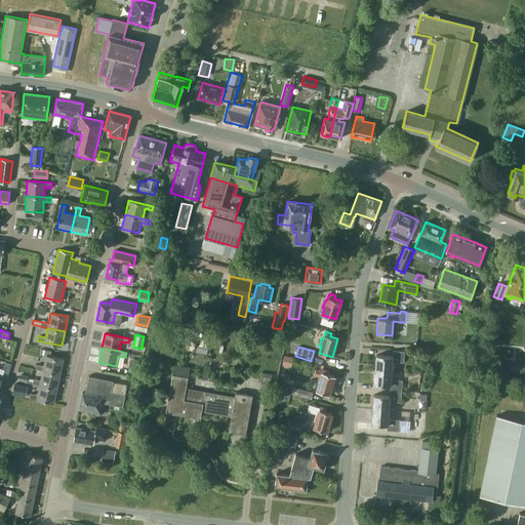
[(376,355),(375,369),(392,370),(392,361),(403,362),(404,351),(393,351),(392,356),(376,355)]
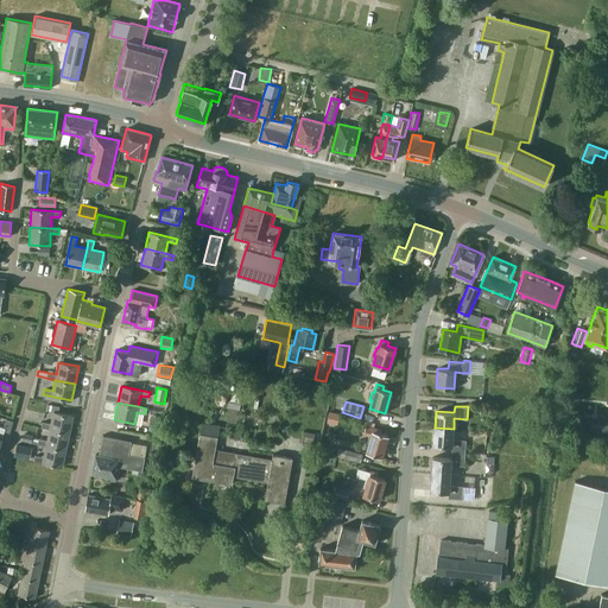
[(337,425),(340,413),(329,411),(327,423),(337,425)]
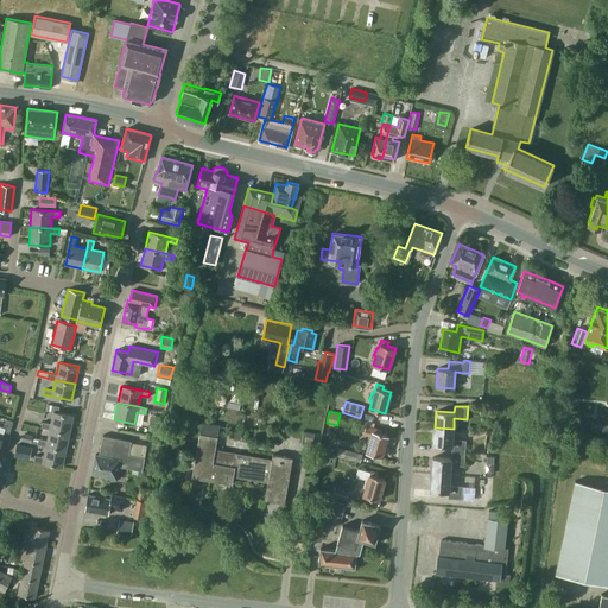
[(43,422),(42,428),(50,429),(70,434),(74,416),(58,412),(57,412),(55,412),(54,412),(51,424),(50,423),(43,422)]
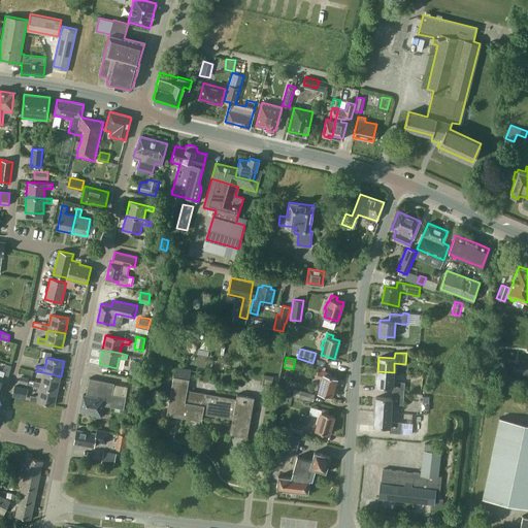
[(5,363),(3,370),(4,371),(3,374),(4,374),(8,375),(11,365),(7,364),(5,363)]
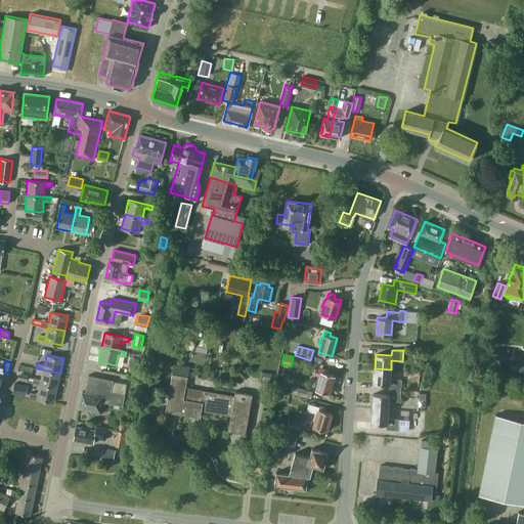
[(321,367),(315,366),(313,375),(317,376),(316,382),(317,383),(315,389),(329,393),(335,375),(328,373),(329,369),(321,367)]
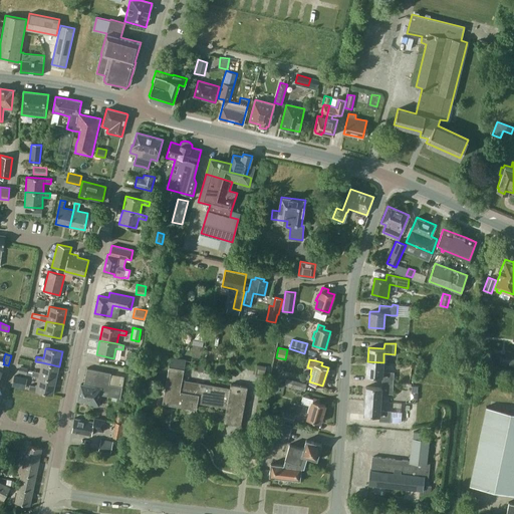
[(382,371),(383,362),(367,361),(366,375),(381,376),(381,381),(393,382),(394,371),(382,371)]
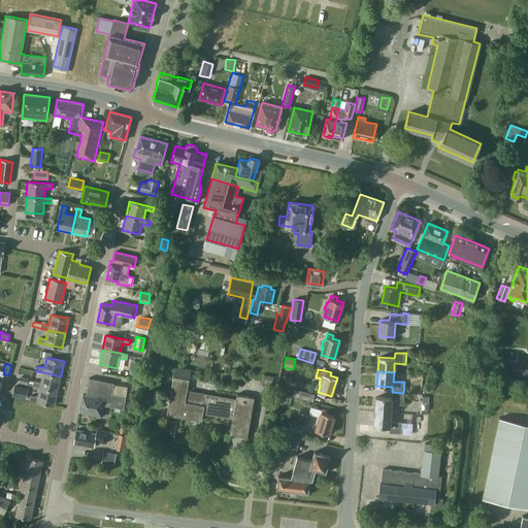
[(34,381),(33,386),(40,387),(58,391),(61,376),(43,372),(41,383),(34,381)]
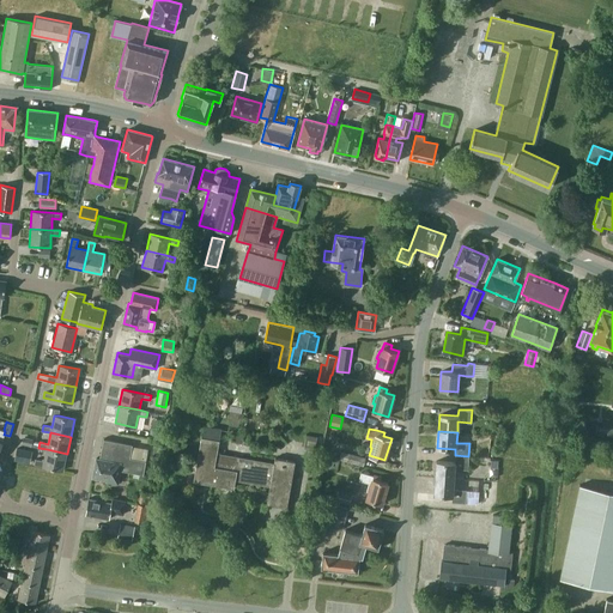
[(287,507),(295,461),(275,457),(274,463),(217,453),(219,439),(201,436),(194,480),(234,487),(235,479),(269,485),(267,503),(287,507)]
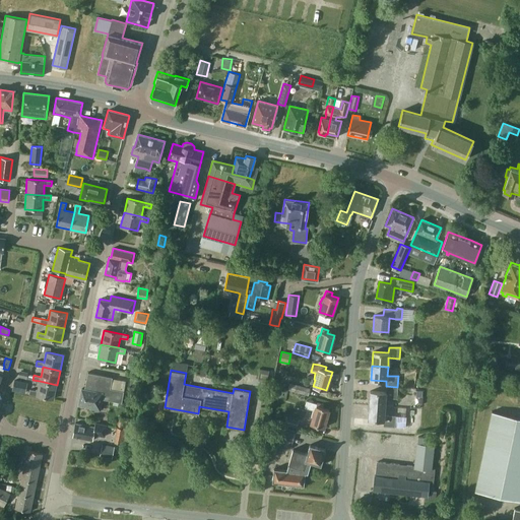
[(124,391),(123,390),(110,388),(112,377),(87,372),(84,389),(81,388),(78,404),(90,406),(90,408),(100,409),(102,398),(122,402),(122,400),(126,401),(128,392),(124,392),(124,391)]
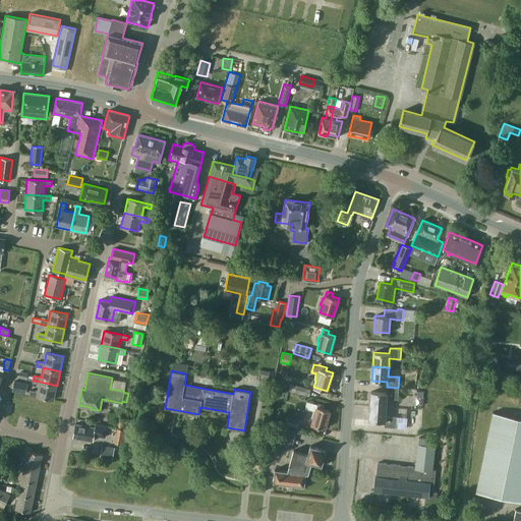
[(14,381),(12,391),(25,394),(27,383),(14,381)]
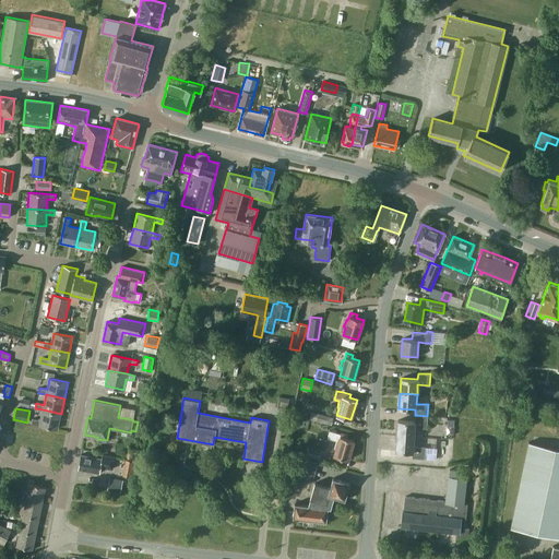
[(58,429),(61,414),(43,409),(40,420),(33,418),(32,424),(58,429)]
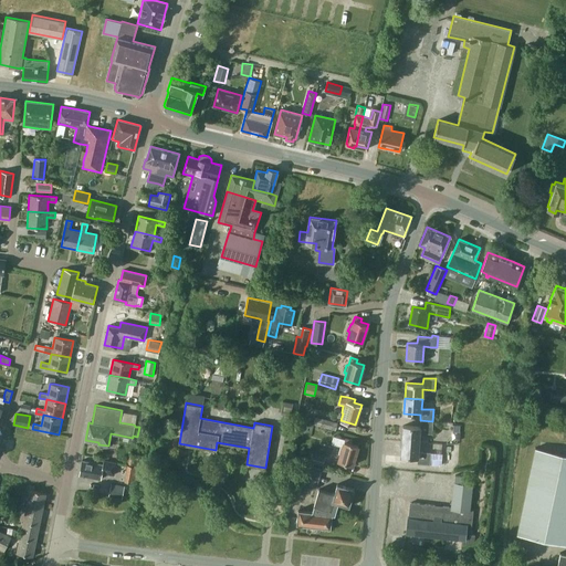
[(337,422),(315,416),(313,423),(335,430),(337,422)]
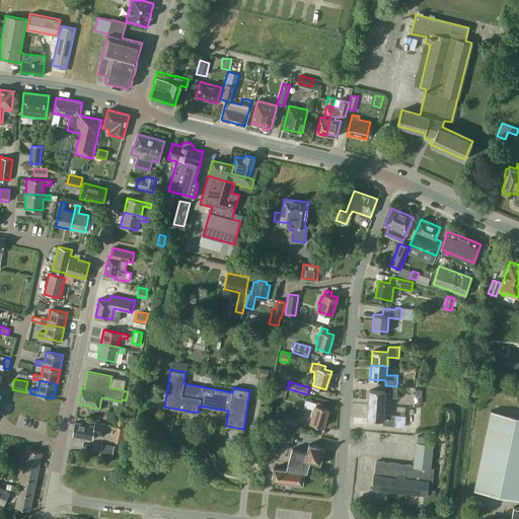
[(369,390),(368,404),(384,405),(385,396),(396,397),(396,386),(385,385),(385,391),(369,390)]
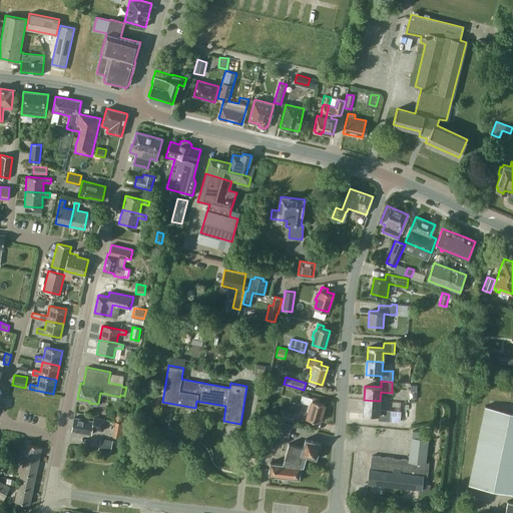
[(320,422),(325,404),(319,402),(320,399),(313,397),(313,398),(303,395),(301,402),(309,404),(307,411),(309,411),(307,418),(320,422)]
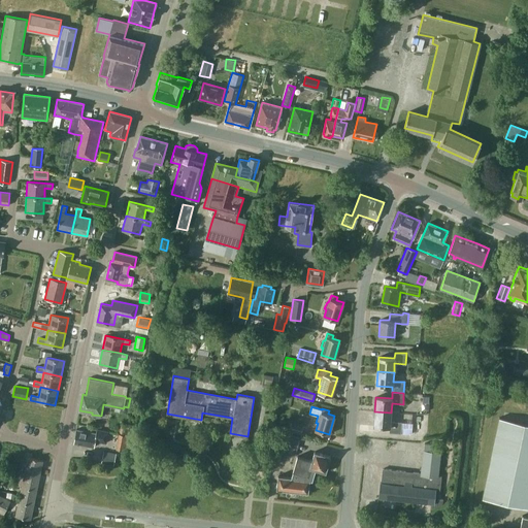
[(391,413),(374,411),(373,426),(390,427),(389,432),(401,433),(401,422),(390,421),(391,413)]
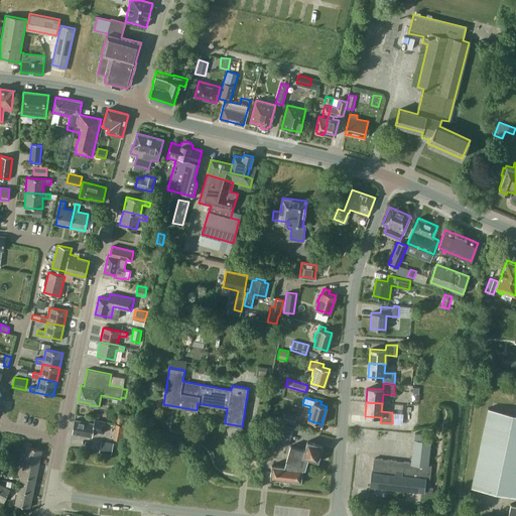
[(471,487),(515,496),(515,413),(488,408),(471,487)]
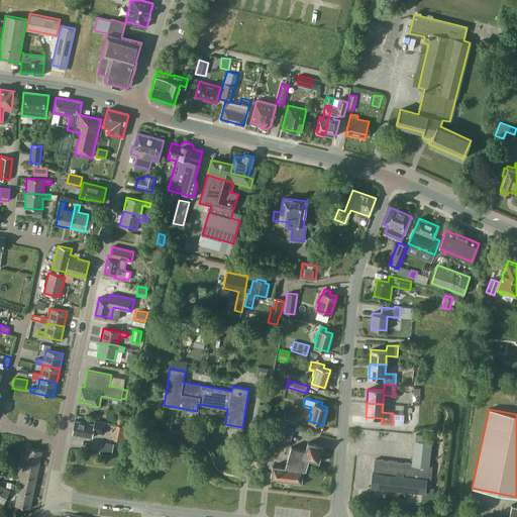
[(297,417),(285,414),(283,422),(294,425),(297,417)]
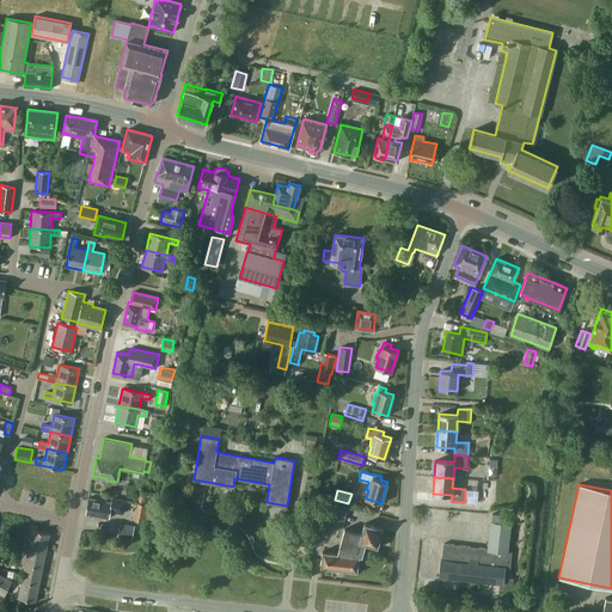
[(109,518),(110,512),(123,514),(126,500),(112,497),(111,502),(104,501),(89,497),(86,513),(109,518)]
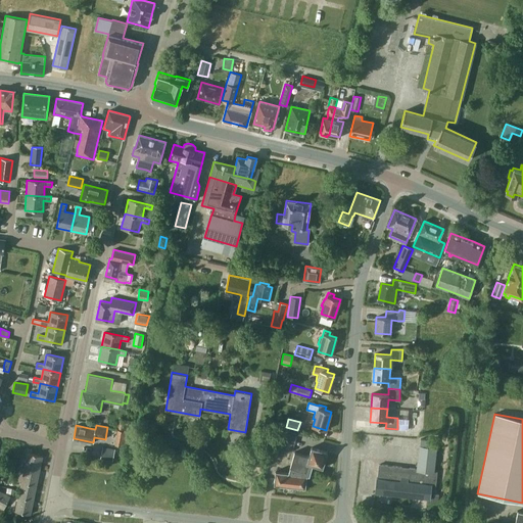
[(292,452),(297,433),(284,429),(278,447),(292,452)]
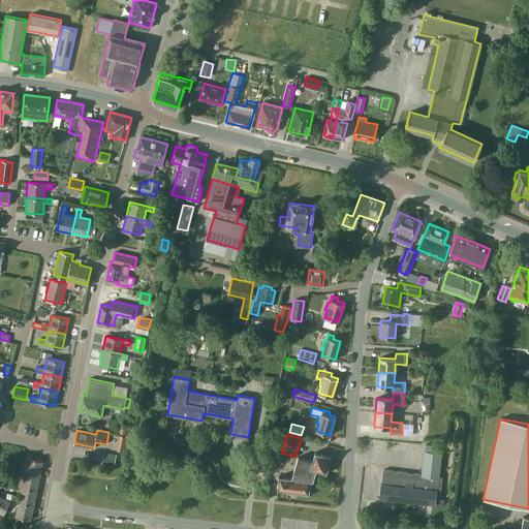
[(125,452),(128,436),(119,435),(116,449),(125,452)]
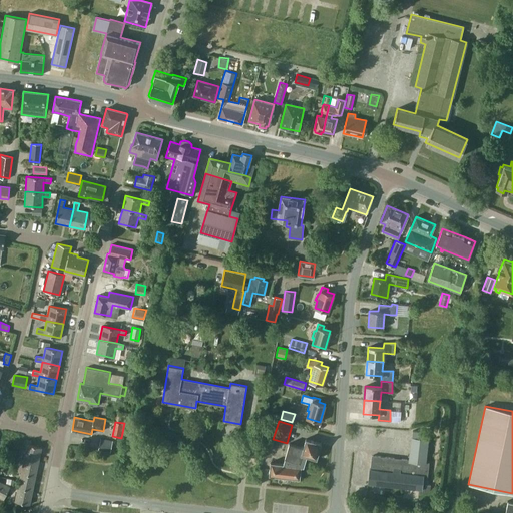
[(372,455),(371,469),(369,469),(368,483),(424,489),(426,487),(429,462),(426,462),(428,439),(411,437),(409,460),(402,459),(401,461),(394,460),(395,458),(372,455)]
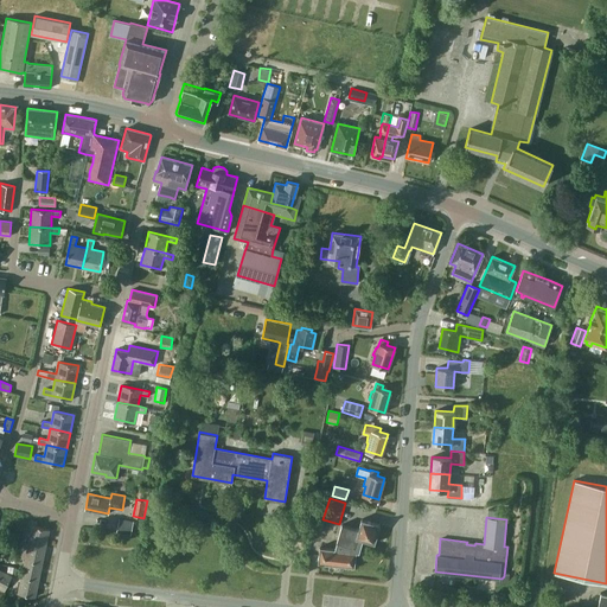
[(119,518),(116,532),(131,536),(133,521),(119,518)]
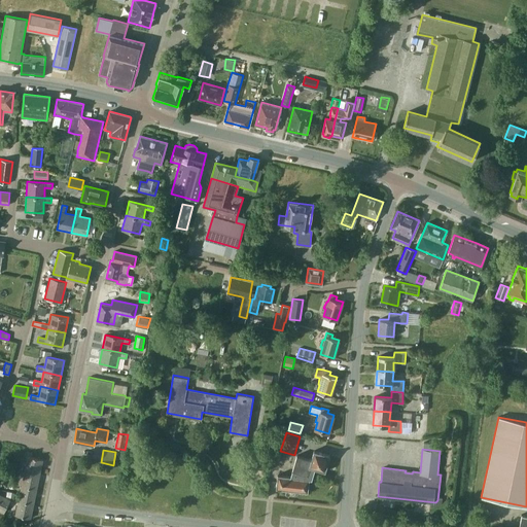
[(325,471),(325,469),(330,455),(314,451),(311,459),(296,455),(290,476),(278,475),(276,488),(280,488),(280,490),(286,491),(286,489),(297,490),(297,492),(304,493),(304,491),(308,491),(309,479),(311,479),(314,468),(325,471)]
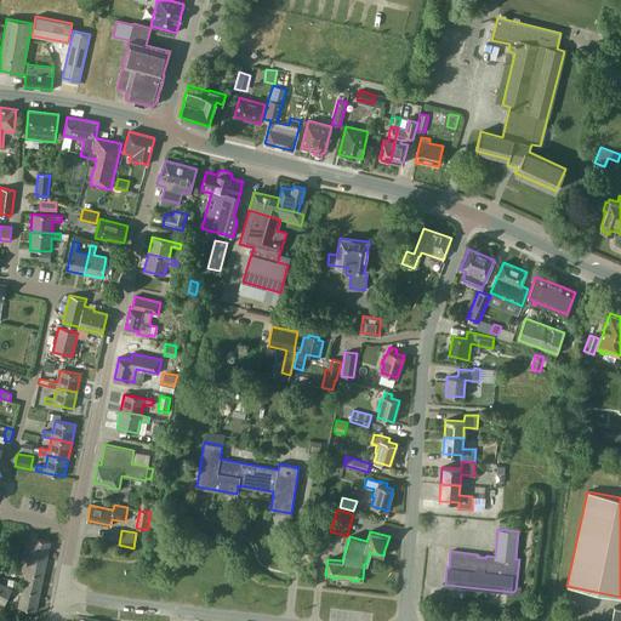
[(33,537),(29,556),(47,559),(51,541),(33,537)]
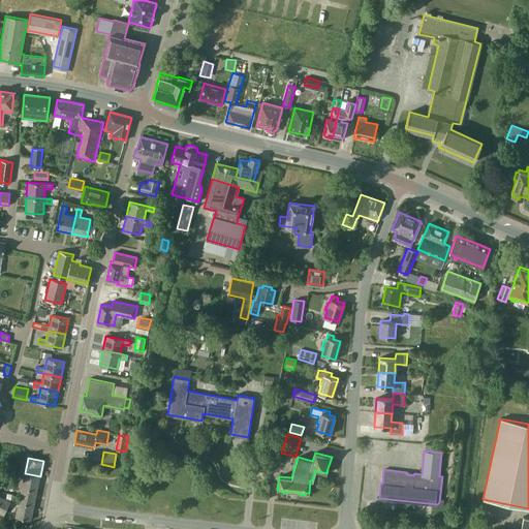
[(37,491),(40,476),(25,473),(22,488),(37,491)]
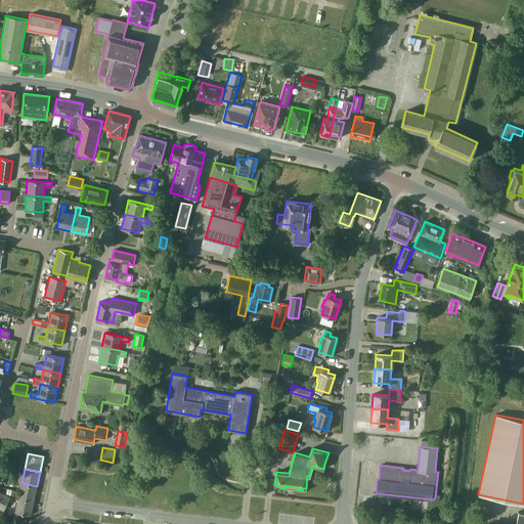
[(22,483),(18,497),(34,500),(37,486),(22,483)]
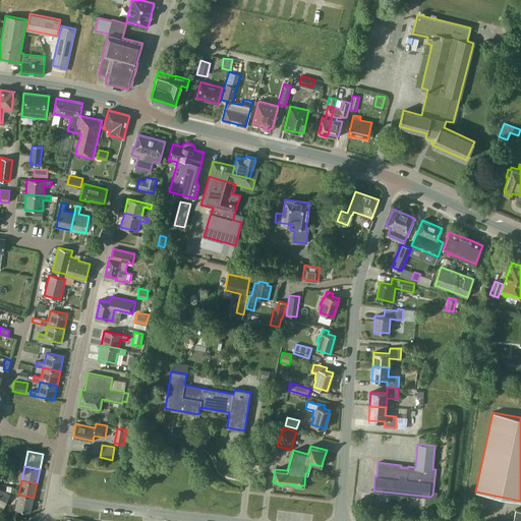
[(10,494),(0,488),(0,504),(4,507),(10,494)]
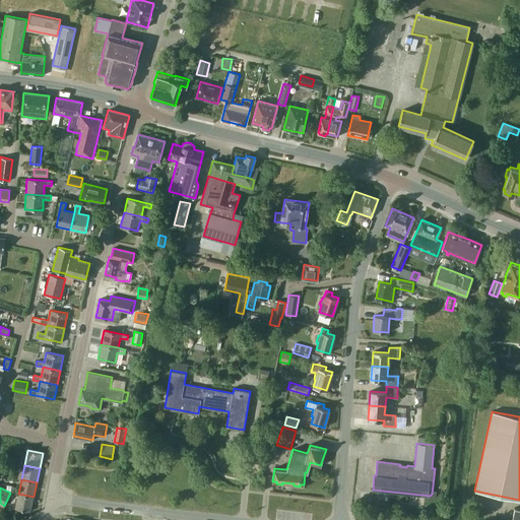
[(34,497),(18,494),(15,508),(30,511),(34,497)]
